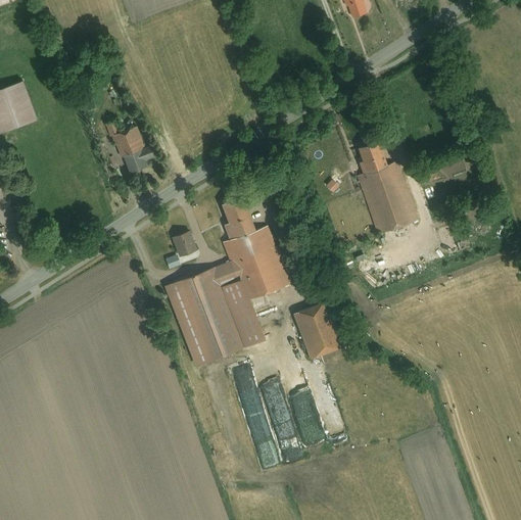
[(361,1),(347,7),(352,18),(366,13),(361,1)]
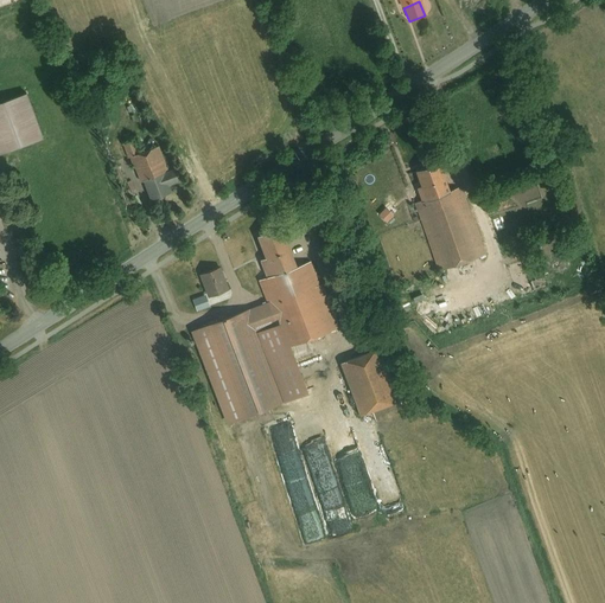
[(26,95),(0,103),(0,155),(43,140),(26,95)]
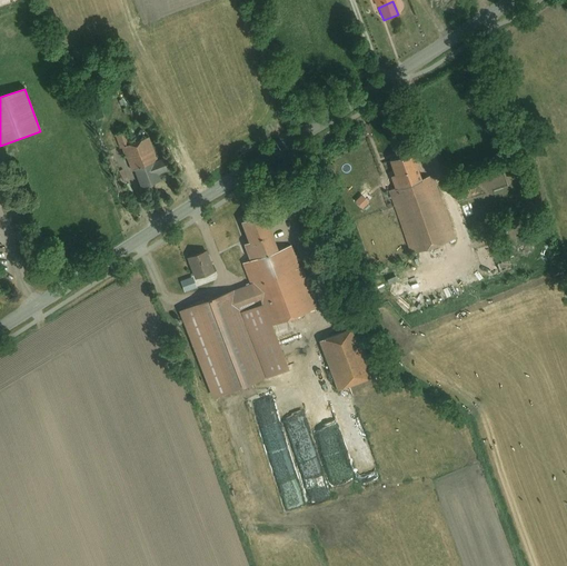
[(120,149),(129,146),(126,135),(116,138),(120,149)]
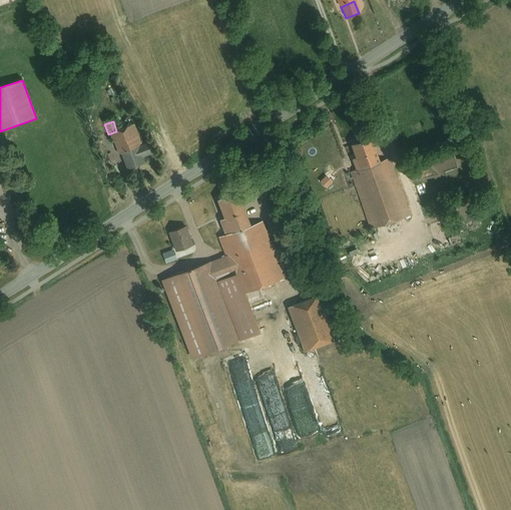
[(116,131),(108,134),(116,155),(120,154),(137,147),(141,146),(133,124),(116,131)]
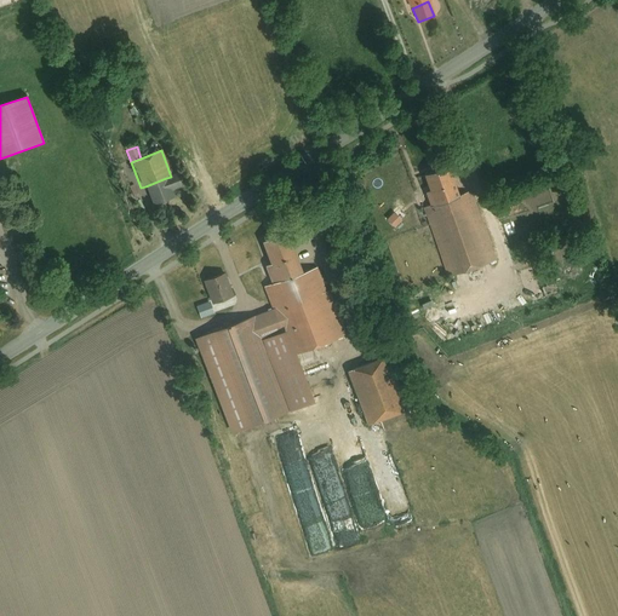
[(425,193),(430,208),(458,199),(447,167),(424,176),(429,191),(425,193)]
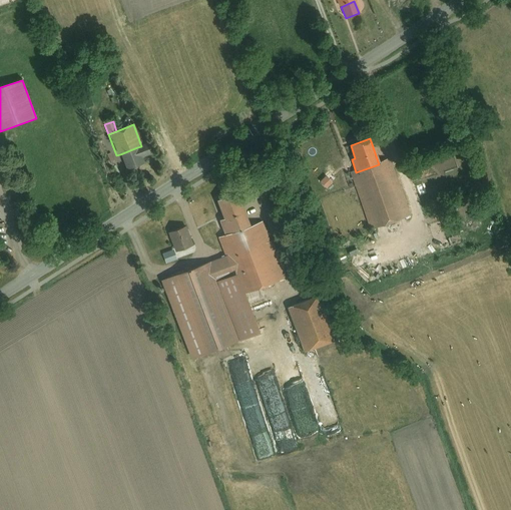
[(137,147),(120,154),(126,171),(144,164),(142,159),(139,151),(137,147)]
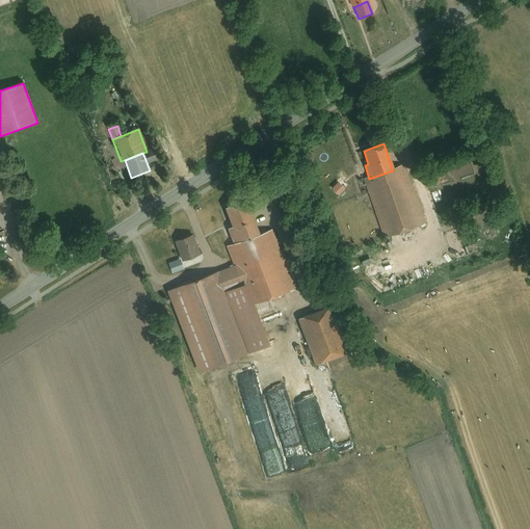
[(144,157),(148,165),(157,161),(154,153),(144,157)]
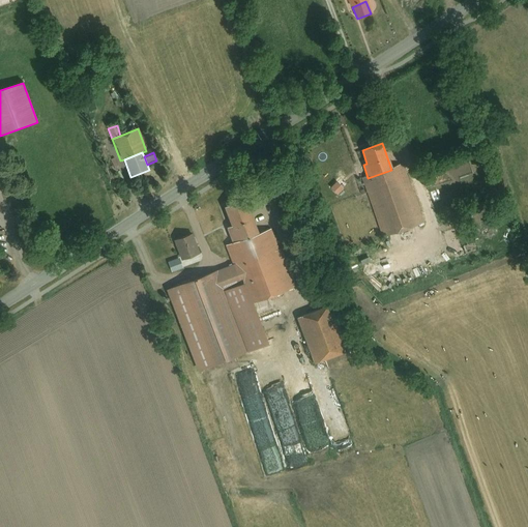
[(368,178),(362,179),(382,238),(422,224),(403,166),(391,170),(368,178)]
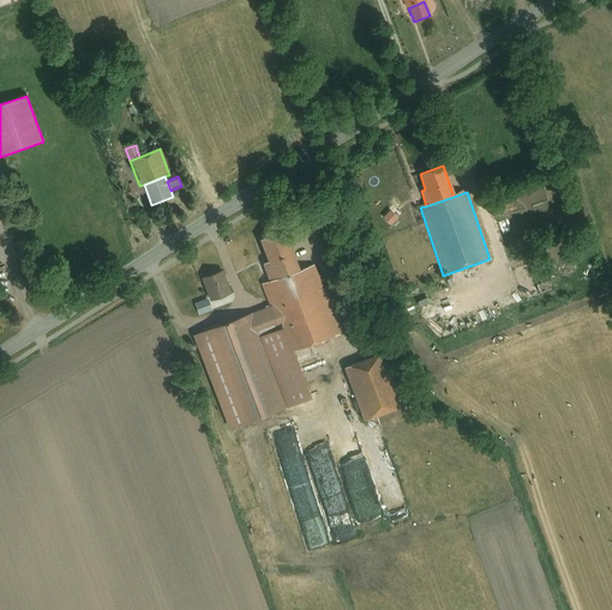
[(262,264),(269,282),(298,271),(282,230),(258,239),(268,261),(262,264)]
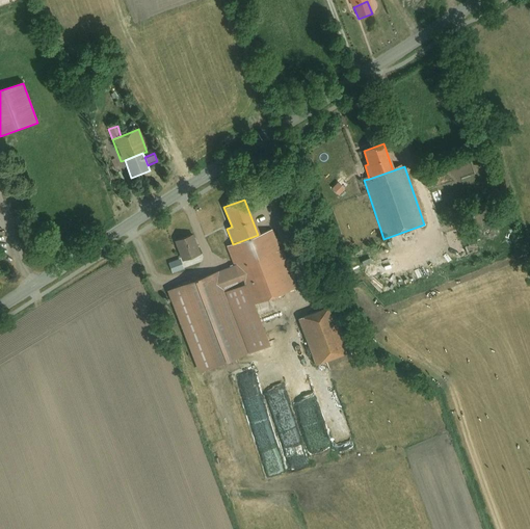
[(234,266),(249,308),(296,290),(273,229),(258,235),(233,244),(227,246),(234,266)]
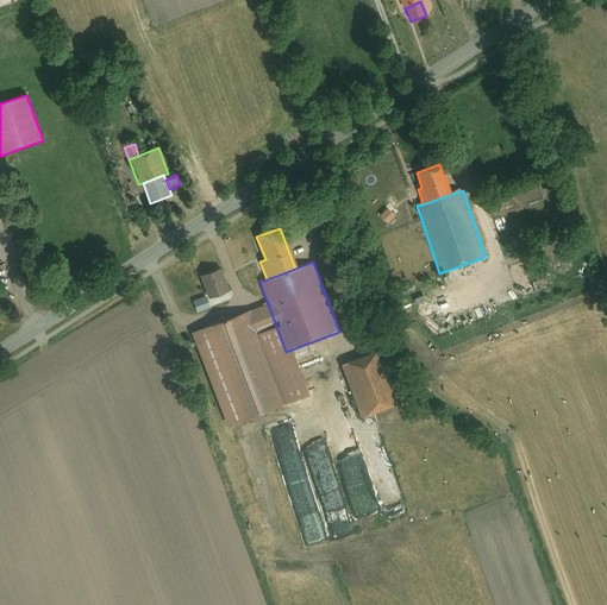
[(220,268),(199,276),(207,300),(229,291),(220,268)]
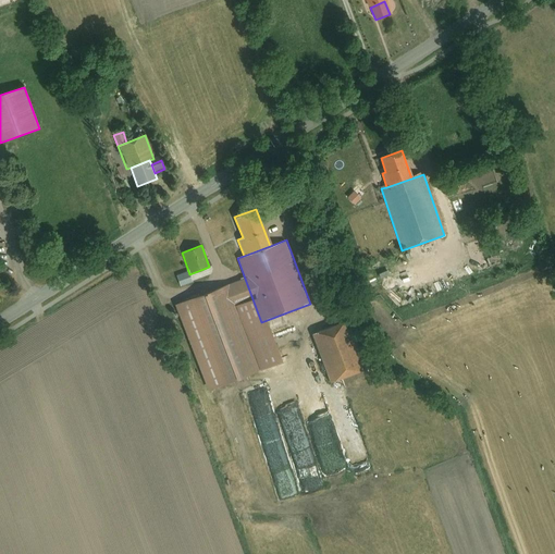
[(245,279),(175,305),(208,391),(278,365),(261,322),(245,279)]
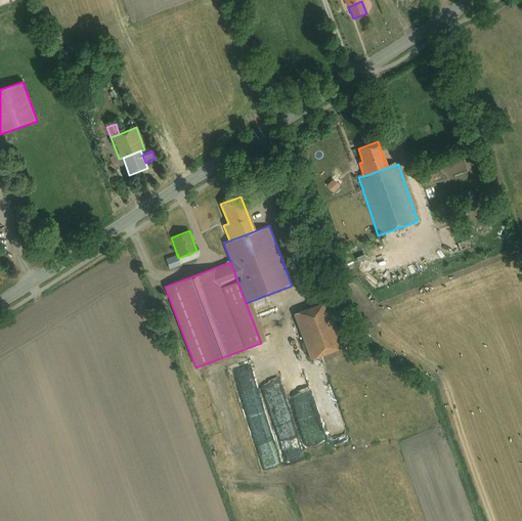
[(321,304),(294,314),(312,361),(340,351),(321,304)]
